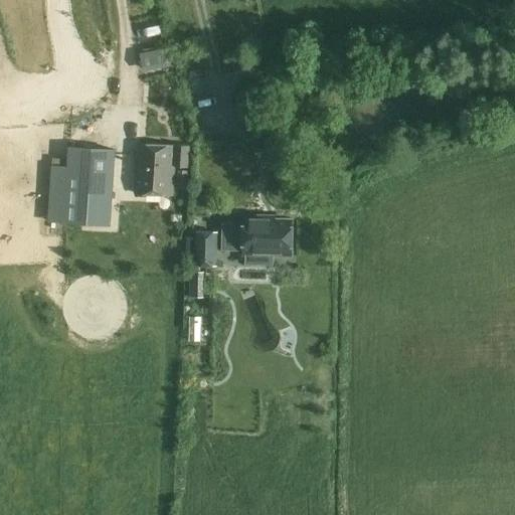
[(140,144),(138,193),(173,195),(174,166),(189,167),(190,147),(140,144)]
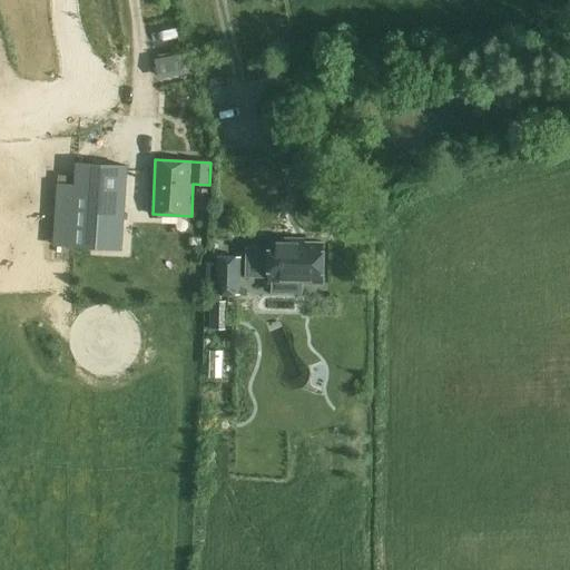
[(78,160),(76,183),(74,225),(123,228),(127,164),(78,160)]
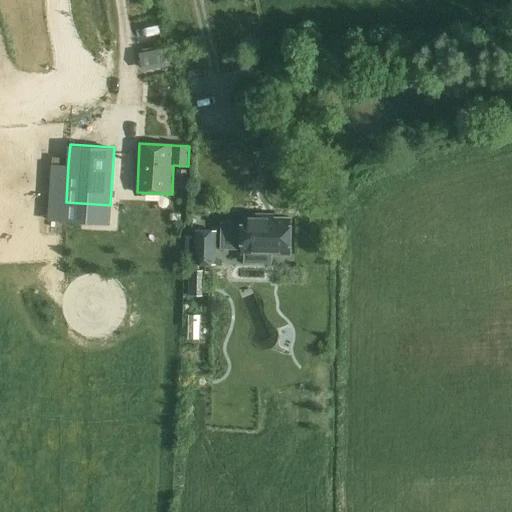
[(271,252),(286,252),(289,252),(290,220),(262,219),(259,219),(260,216),(244,216),(243,224),(223,223),(222,247),(243,248),(243,251),(246,251),(246,261),(270,262),(271,252)]
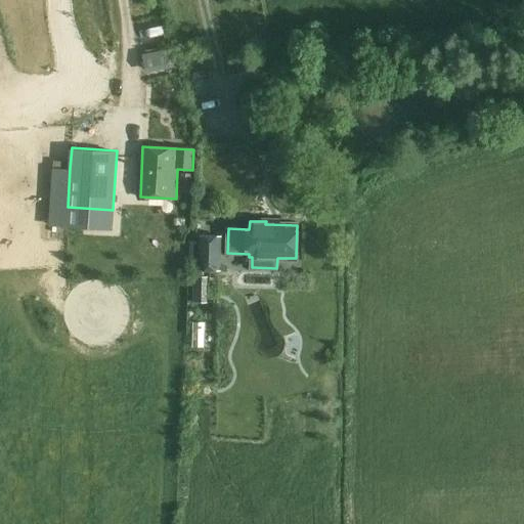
[(202,236),(201,254),(201,269),(219,270),(220,255),(220,236),(202,236)]
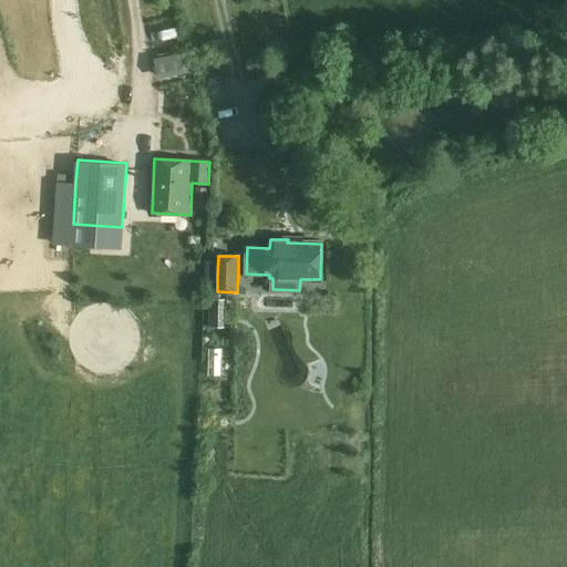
[(224,327),(224,313),(210,313),(210,327),(224,327)]
